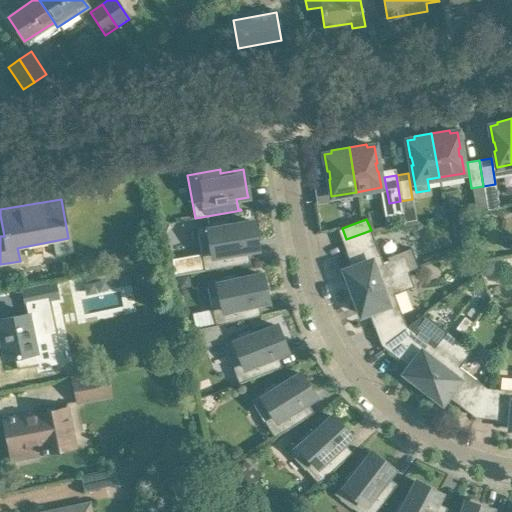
[(257,249),(256,247),(252,221),(229,225),(229,221),(197,227),(204,269),(192,272),(190,260),(172,263),(174,275),(174,276),(250,263),(249,262),(247,262),(245,251),(257,249)]
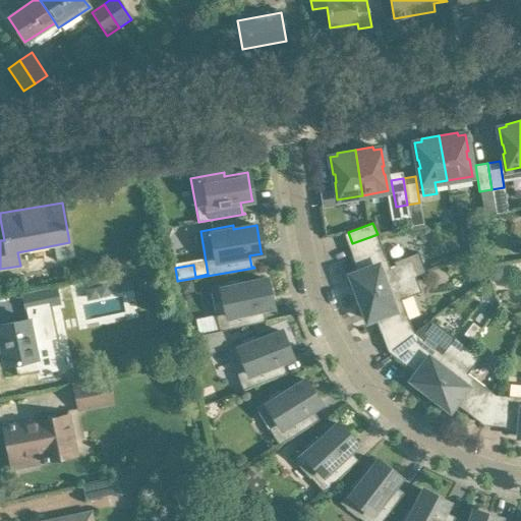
[(351,275),(359,297),(415,277),(425,273),(418,252),(394,262),(395,267),(390,269),(378,234),(352,243),(356,254),(352,256),(358,273),(351,275)]
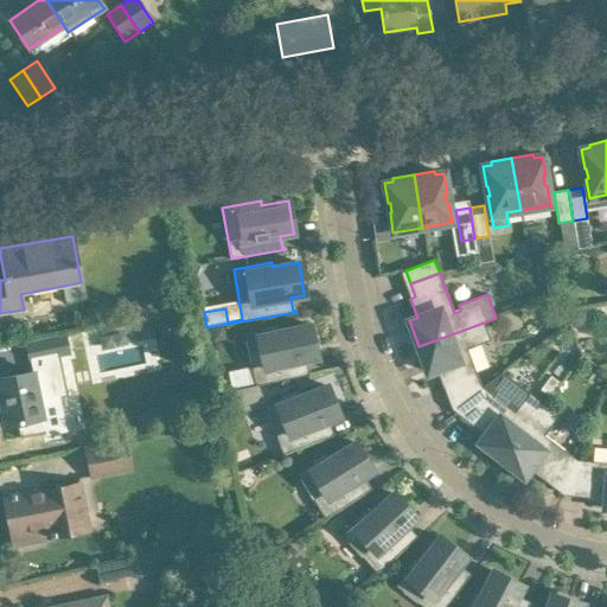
[(419,346),(425,363),(428,372),(438,370),(445,389),(449,387),(457,407),(481,387),(467,349),(490,340),(484,323),(419,346)]
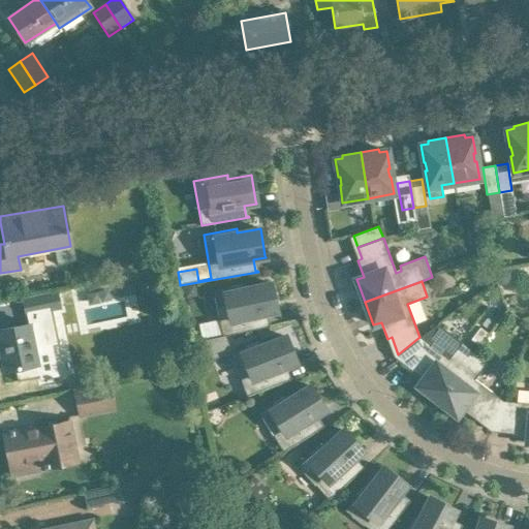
[(194,283),(181,286),(184,298),(196,296),(194,283)]
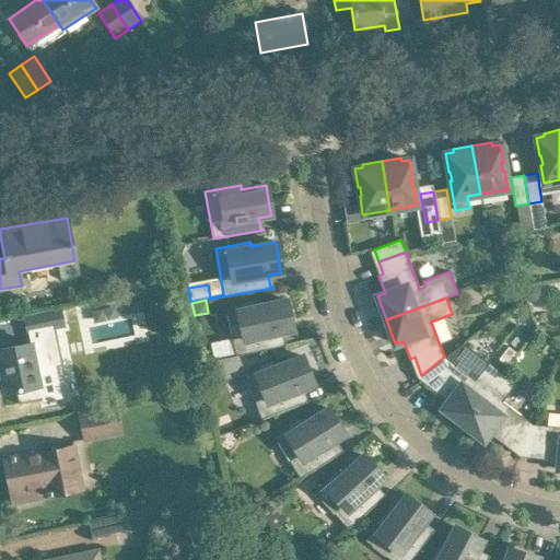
[(292,330),(291,327),(286,300),(261,305),(260,301),(225,308),(235,356),(284,346),(284,343),(282,345),(280,333),(292,330)]
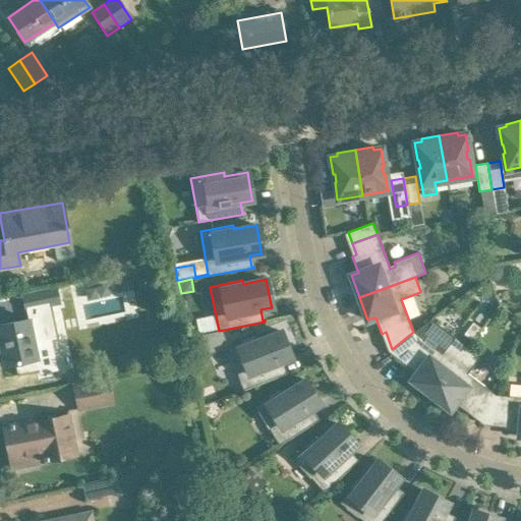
[(57,288),(21,295),(25,312),(60,305),(57,288)]
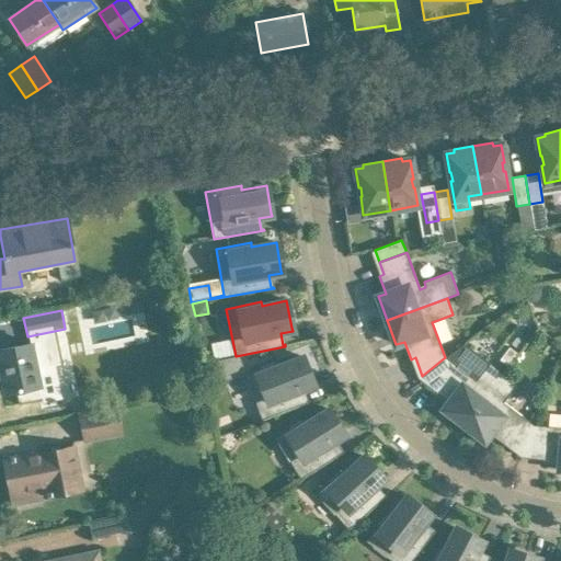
[(45,341),(0,350),(0,369),(6,393),(41,387),(36,363),(49,361),(45,341)]
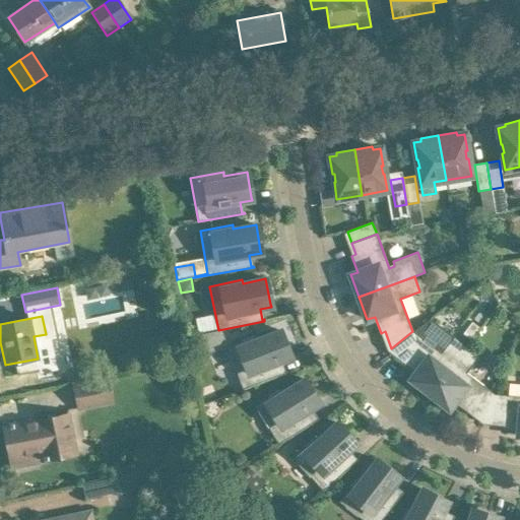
[(290,358),(289,354),(281,333),(280,330),(259,339),(257,335),(226,347),(243,389),(286,372),(285,371),(283,372),(279,362),(290,358)]
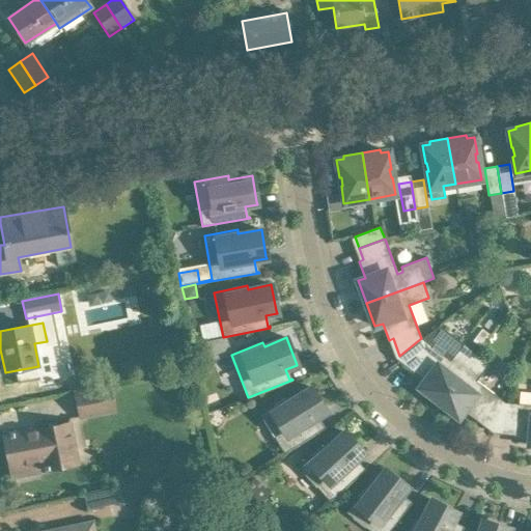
[(450,361),(421,338),(399,356),(413,366),(411,370),(424,381),(419,387),(439,402),(476,354),(463,343),(450,361)]
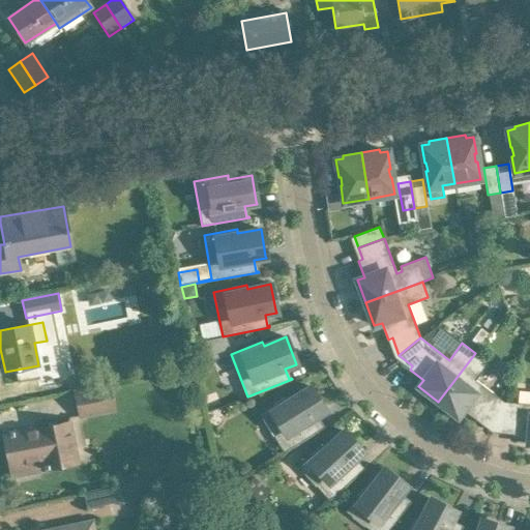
[(201,343),(193,345),(195,353),(202,351),(201,343)]
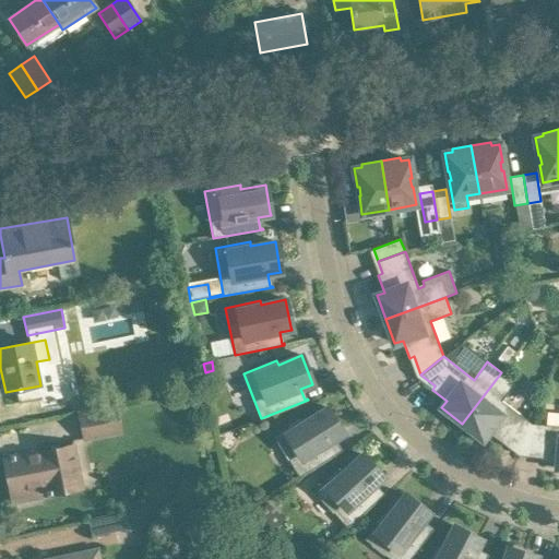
[(506,440),(521,451),(531,424),(501,401),(514,383),(501,372),(462,424),(483,439),(488,432),(502,443),(506,440)]
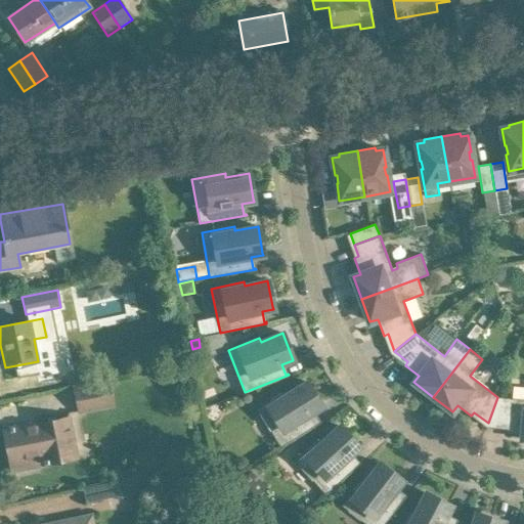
[(321,406),(320,404),(308,385),(306,382),(287,394),(285,391),(256,408),(280,447),(320,422),(319,421),(318,423),(312,412),(321,406)]
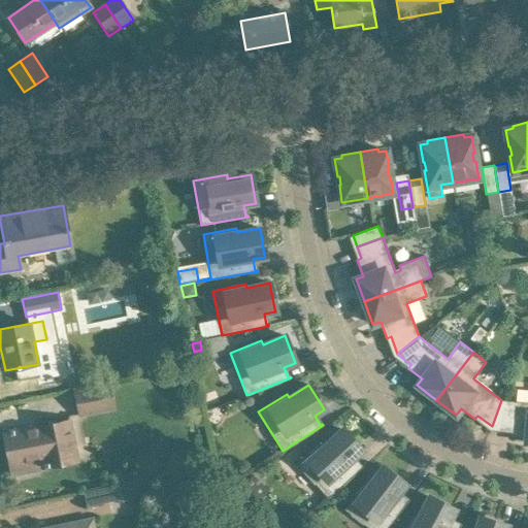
[(112,386),(74,393),(79,418),(118,409),(112,386)]
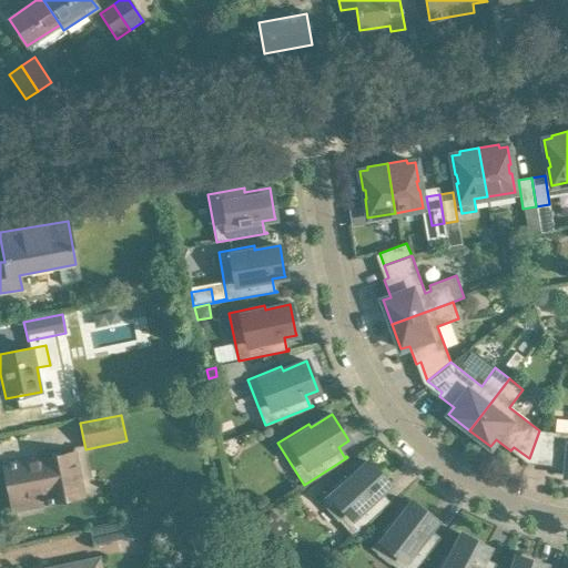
[(566,476),(567,476),(567,433),(539,430),(529,458),(548,460),(547,465),(566,467),(566,476)]
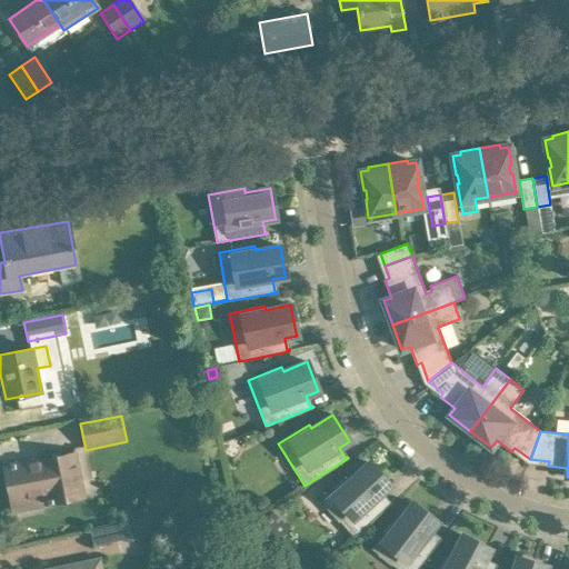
[(46,496),(47,503),(82,497),(75,453),(15,466),(13,462),(10,463),(10,466),(3,467),(10,502),(46,496)]
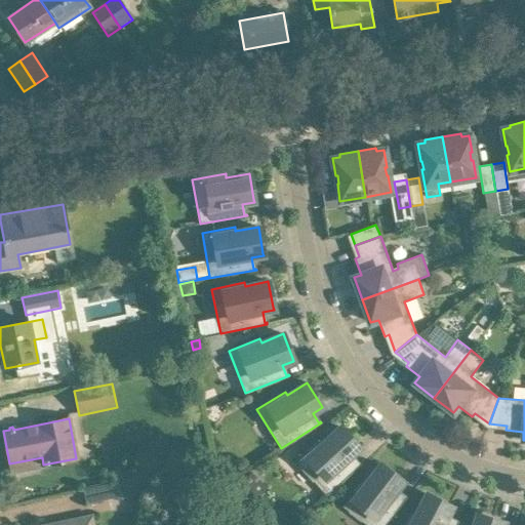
[(360,448),(358,446),(339,427),(323,442),(320,440),(295,462),(326,495),(361,463),(360,462),(359,465),(351,456),(360,448)]
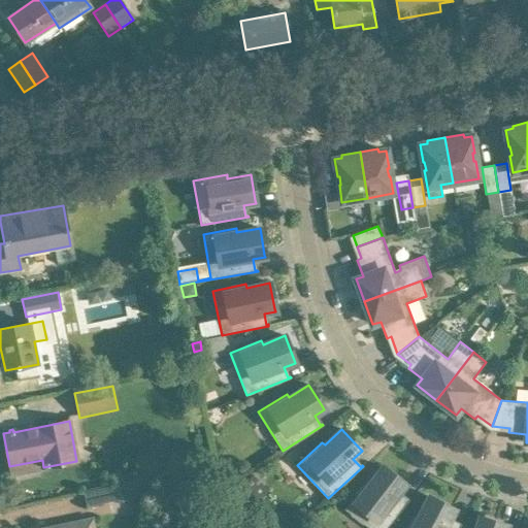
[(405,485),(403,483),(382,466),(368,485),(364,483),(344,509),(368,527),(387,527),(409,500),(408,499),(407,500),(398,494),(405,485)]
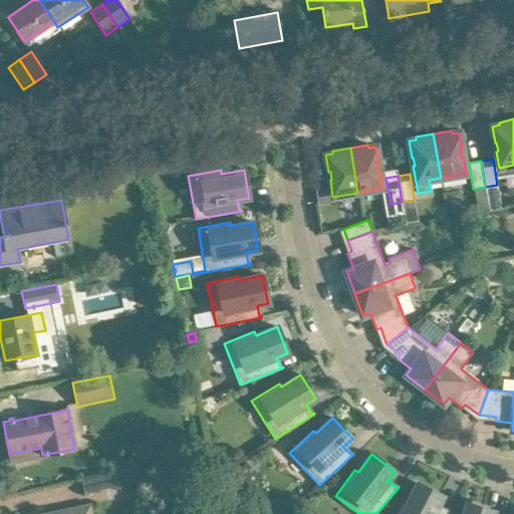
[(148,465),(81,478),(84,494),(152,480),(148,465)]
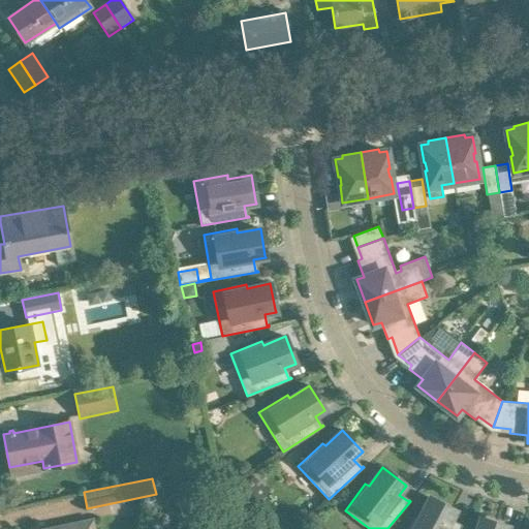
[(456,511),(453,509),(429,497),(418,518),(414,517),(408,528),(460,528),(462,525),(461,525),(460,527),(449,522),(456,511)]
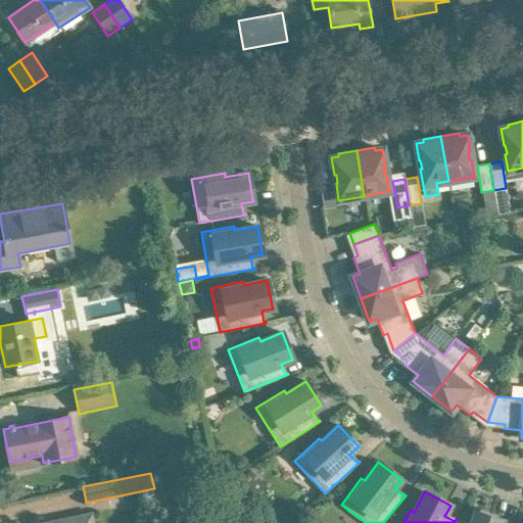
[(502,522),(503,521),(500,520),(475,513),(471,522),(502,522)]
